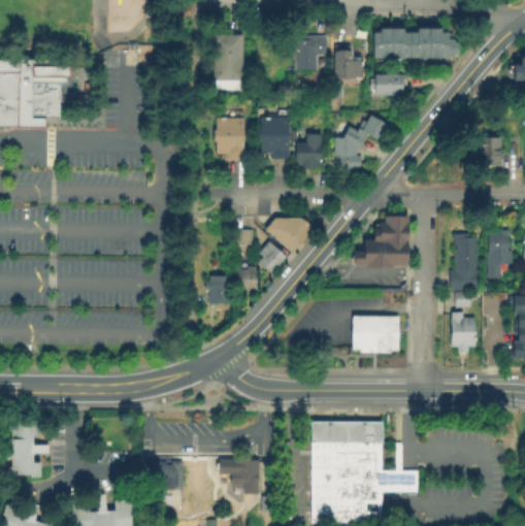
[(393,59),(374,59),(374,33),(382,33),(382,29),(394,29),(393,59)]
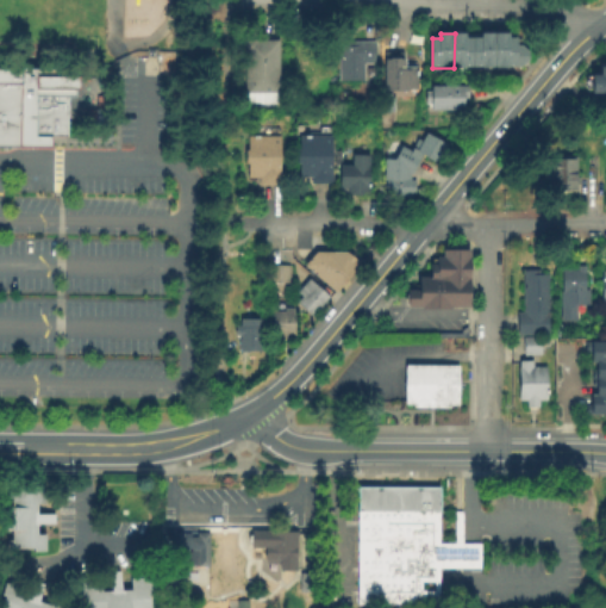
[(476,68),(454,68),(455,33),(469,33),(469,38),(476,38),(476,68)]
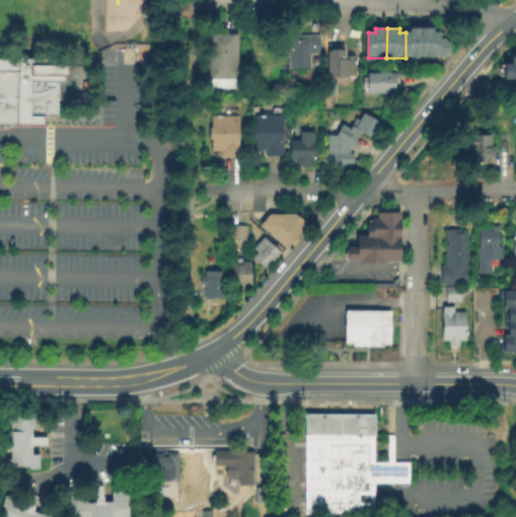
[(424,58),(406,58),(406,32),(412,32),(412,28),(424,28),(424,58)]
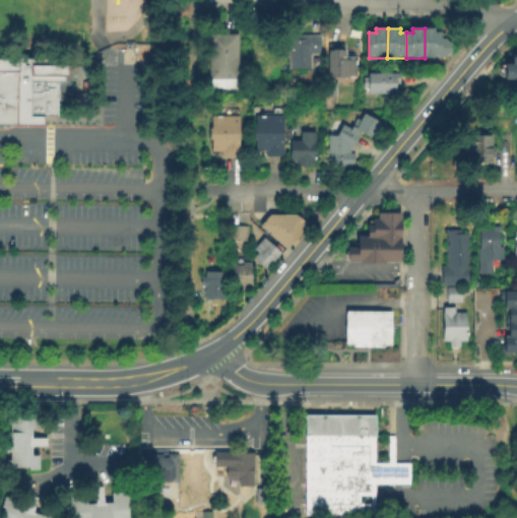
[(425,58),(425,28),(437,28),(437,33),(445,33),(445,38),(455,38),(454,58),(425,58)]
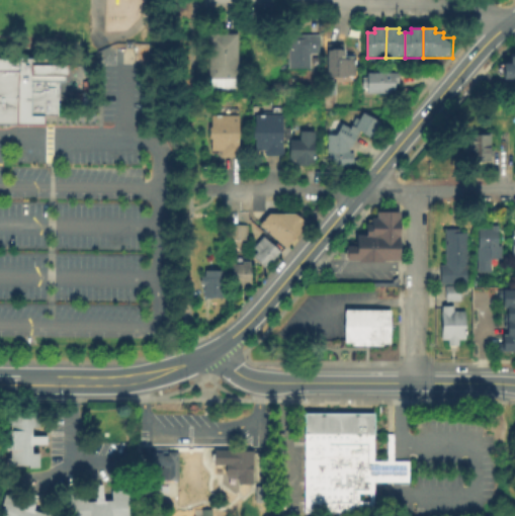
[(239,88),(210,88),(210,33),(239,33),(239,88)]
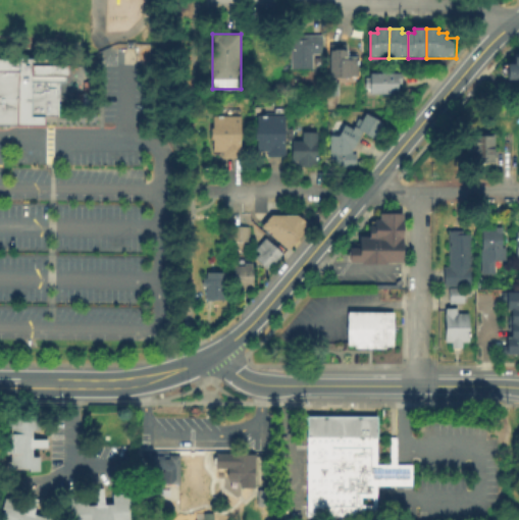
[(324,54),(312,54),(312,69),(292,69),(291,34),(324,34),(324,54)]
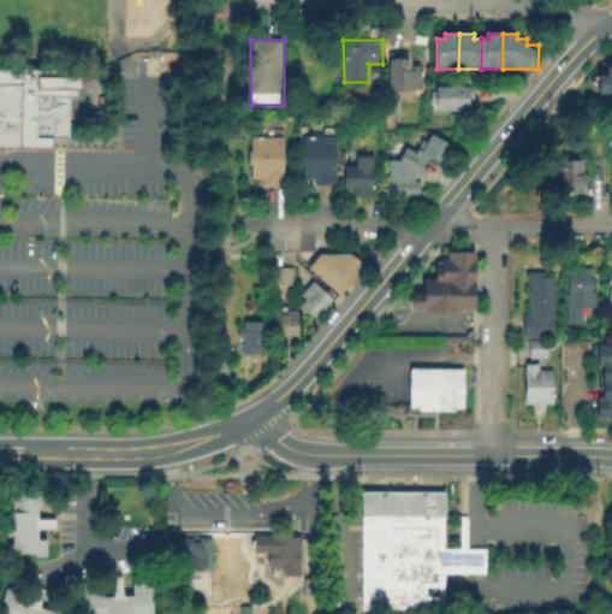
[(423,92),(390,92),(391,59),(411,59),(411,68),(423,68),(423,92)]
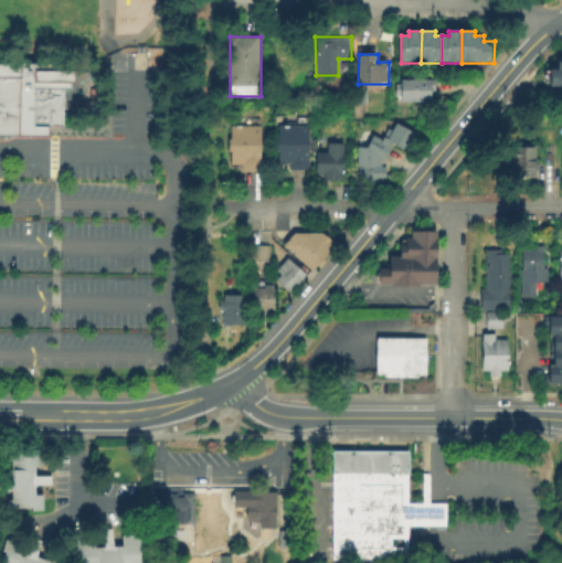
[(561,87),(552,87),(552,70),(560,70),(560,62),(561,62),(561,87)]
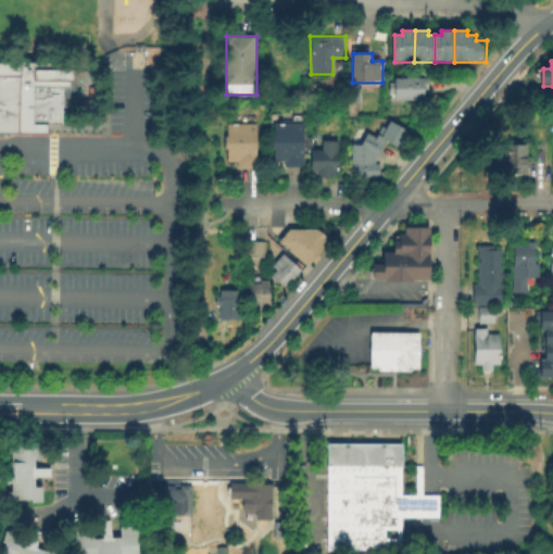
[(0,134),(0,63),(76,64),(76,82),(70,82),(70,88),(64,88),(64,125),(49,125),(49,134),(0,134)]
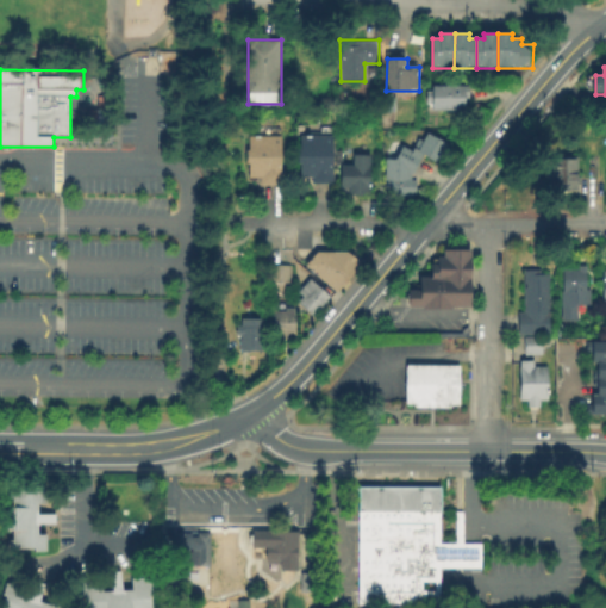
[(467,111),(428,111),(428,92),(433,92),(433,85),(470,85),(470,99),(467,99),(467,111)]
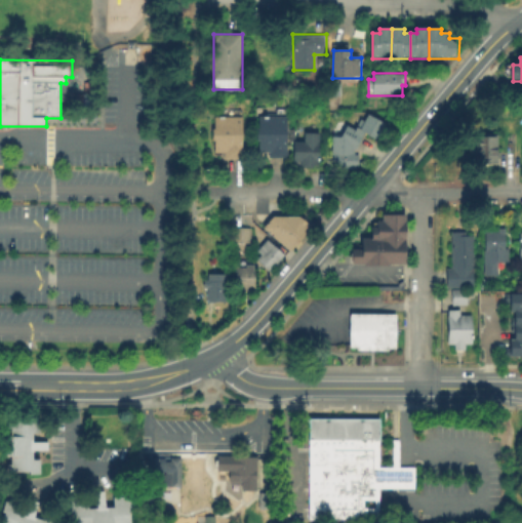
[(240,160),(225,160),(225,153),(216,153),(216,142),(213,142),(213,129),(215,129),(215,116),(243,116),(244,153),(240,153),(240,160)]
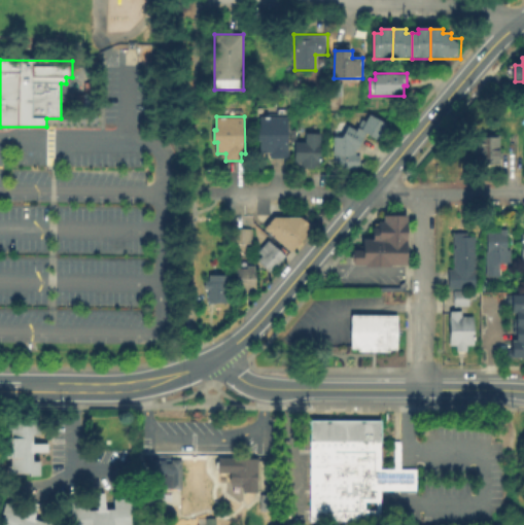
[(288,158),(271,159),(271,152),(262,152),(262,142),(258,142),(258,130),(260,130),(260,117),(288,117),(288,158)]
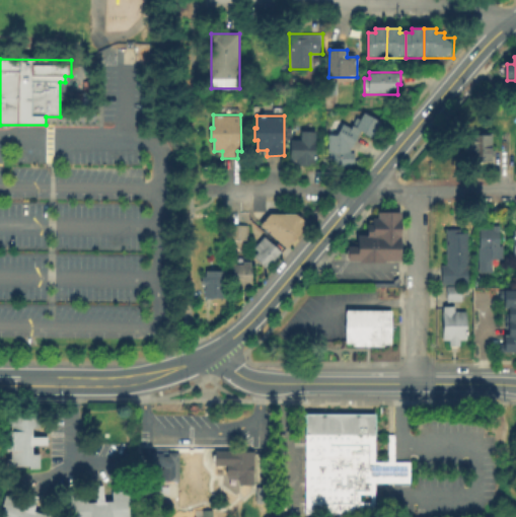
[(360,134),(353,148),(336,139),(344,125),(360,134)]
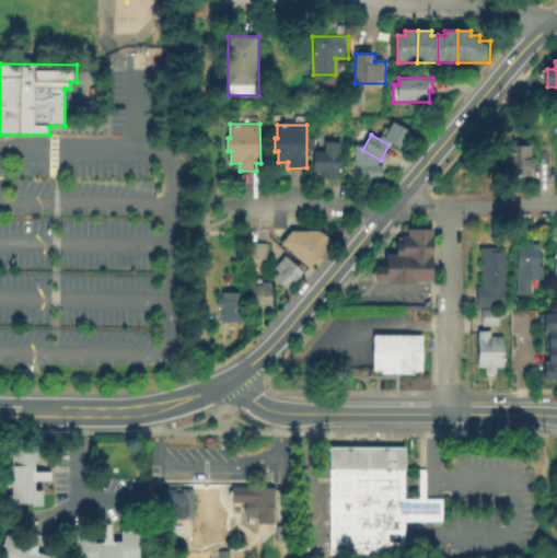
[(338,179),(315,179),(314,151),(325,151),(325,141),(343,141),(344,167),(337,167),(338,179)]
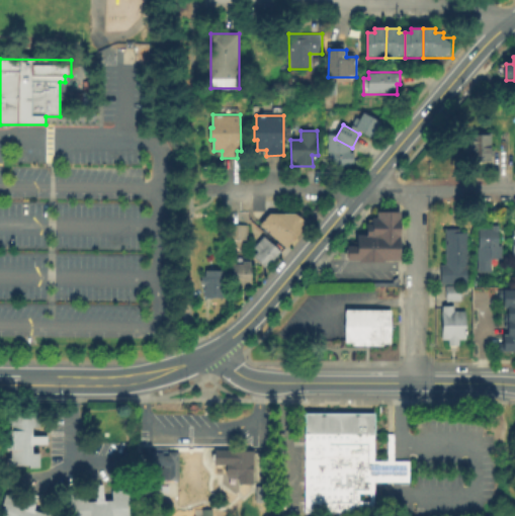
[(491,162),(465,162),(465,135),(491,135),(491,162)]
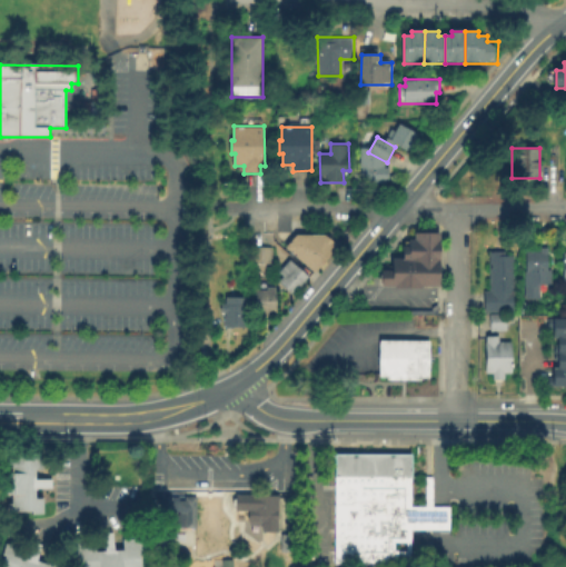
[(388,181),(361,181),(361,158),(371,158),(371,166),(388,166),(388,181)]
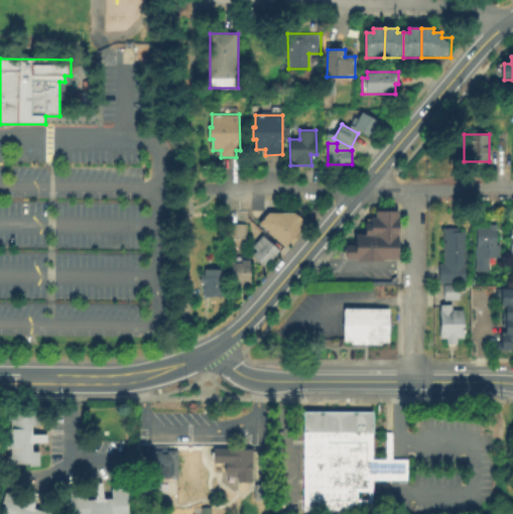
[(400,236),(367,235),(367,224),(372,224),(372,216),(377,216),(377,210),(401,210),(400,236)]
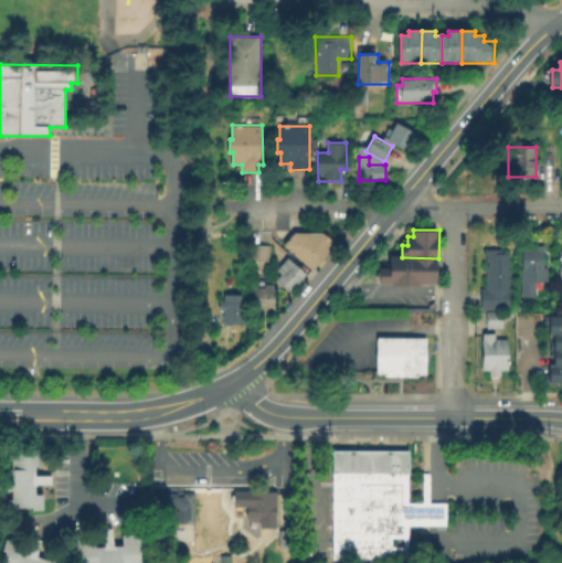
[(296,233),(324,233),(338,245),(315,272),(285,245),(296,233)]
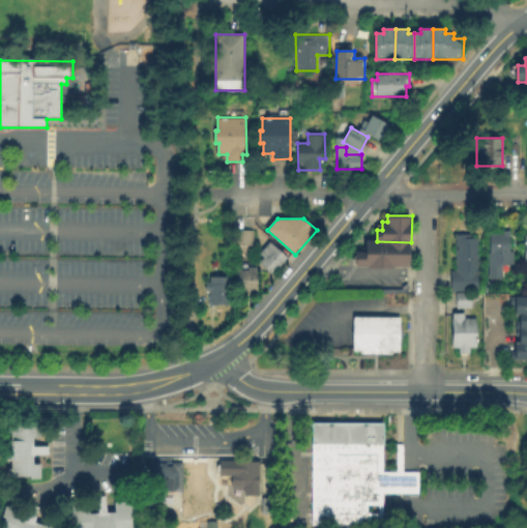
[(253,245),(236,245),(236,229),(253,229),(253,245)]
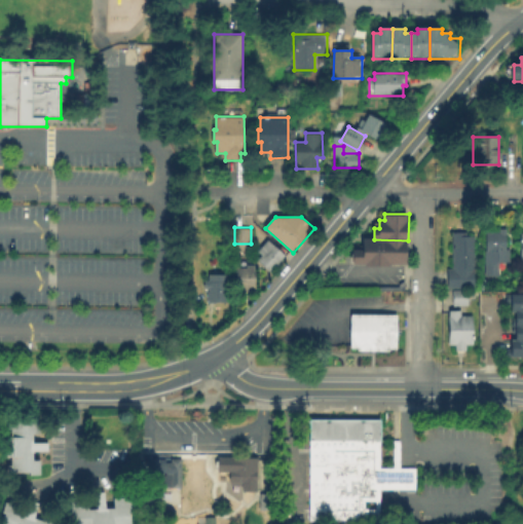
[(484,277),(484,229),(509,228),(510,277),(484,277)]
